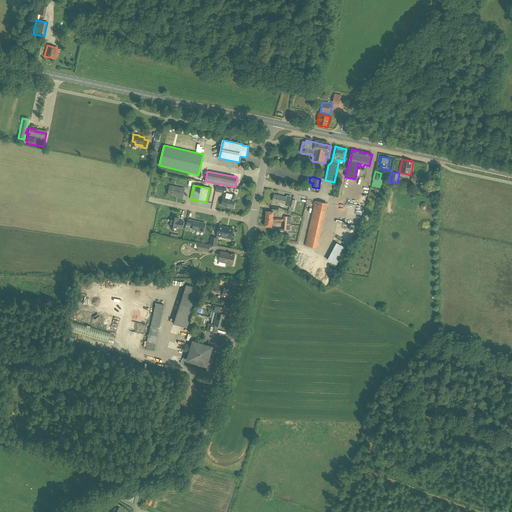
[(183,198),(184,189),(170,186),(168,195),(183,198)]
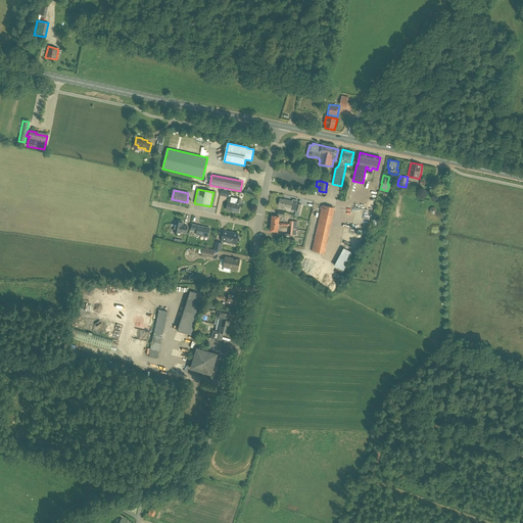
[(240,204),(241,199),(237,199),(236,203),(228,202),(226,210),(239,212),(240,204)]
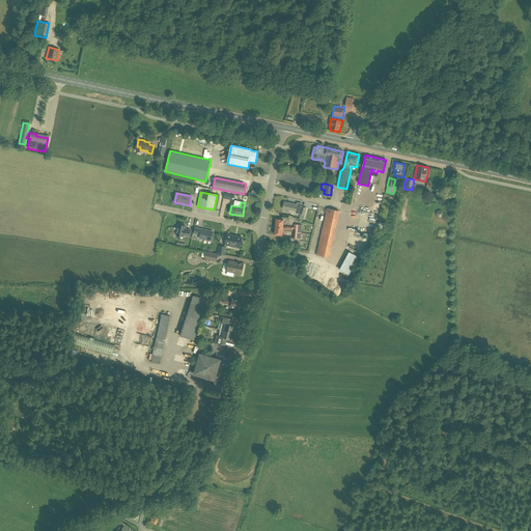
[(290,203),(284,202),(283,208),(296,212),(296,213),(304,215),(306,207),(297,205),(298,204),(290,203)]
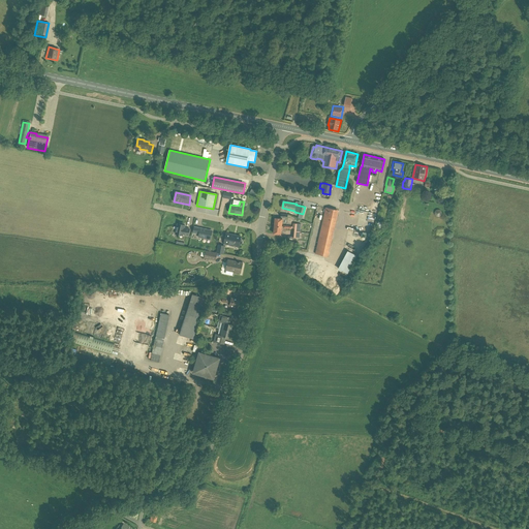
[(325,256),(336,210),(325,208),(315,254),(325,256)]
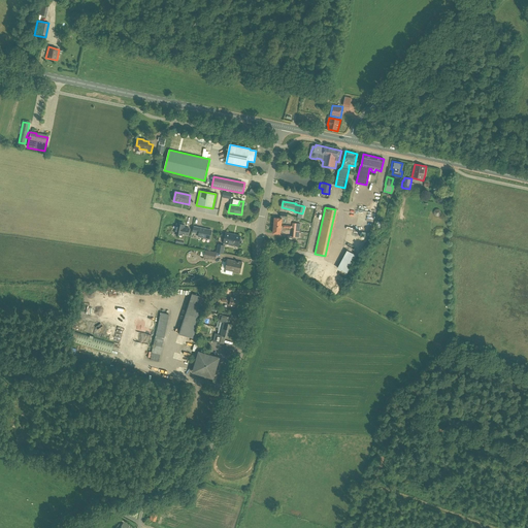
[(184,224),(184,223),(179,222),(178,223),(177,224),(177,223),(174,233),(183,235),(183,234),(188,235),(189,229),(184,228),(185,225),(184,225),(184,224)]
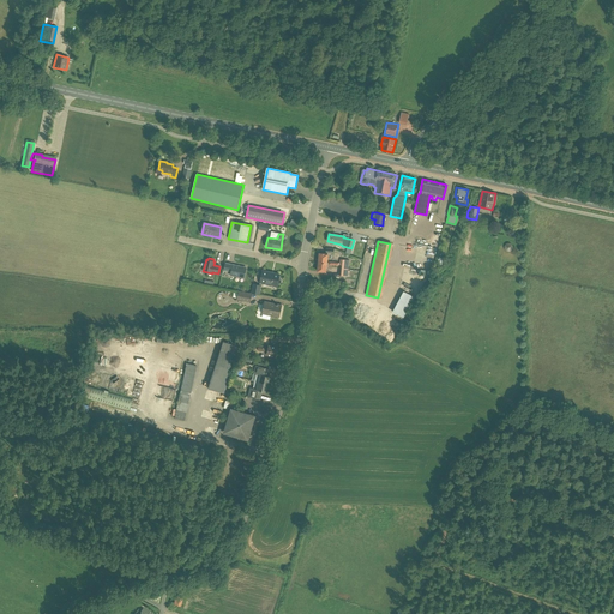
[(349,272),(349,271),(348,271),(349,260),(339,259),(338,276),(348,276),(348,272),(349,272)]
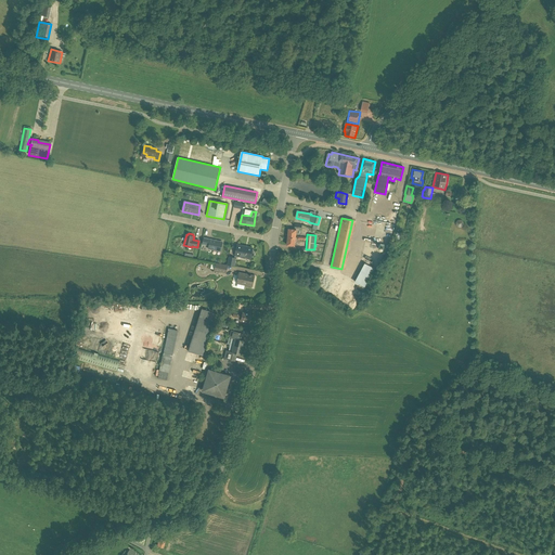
[(221,250),(222,243),(216,242),(216,241),(210,240),(208,249),(215,250),(215,249),(221,250)]
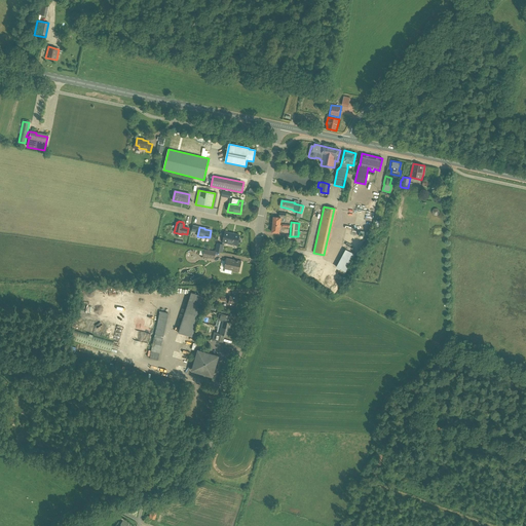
[(240,238),(238,238),(239,235),(225,232),(223,242),(237,246),(237,243),(237,242),(239,243),(240,242),(241,239),(240,238)]
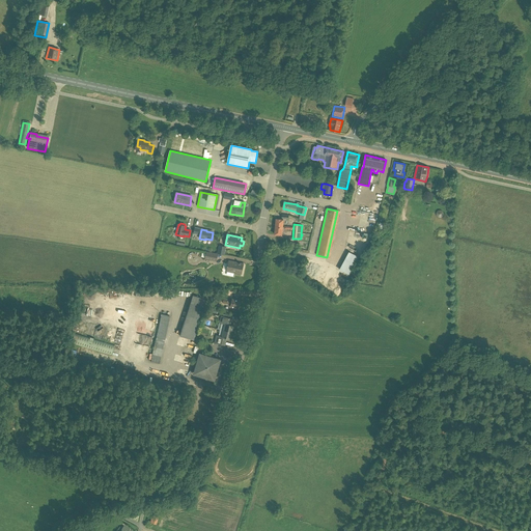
[(226,247),(219,245),(217,253),(225,255),(226,247)]
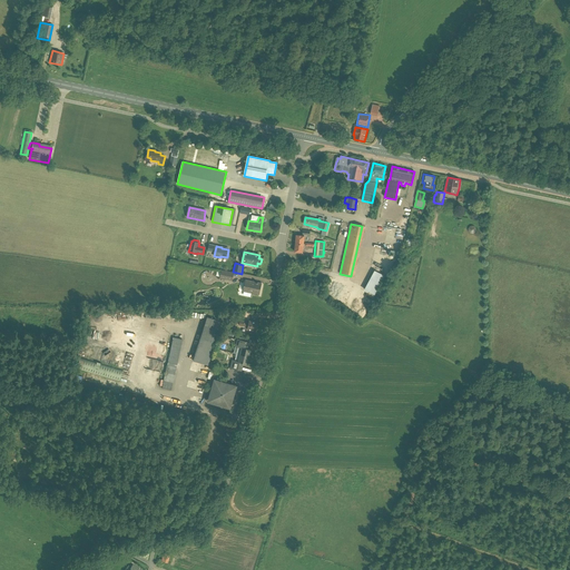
[(233,281),(234,274),(222,271),(219,278),(233,281)]
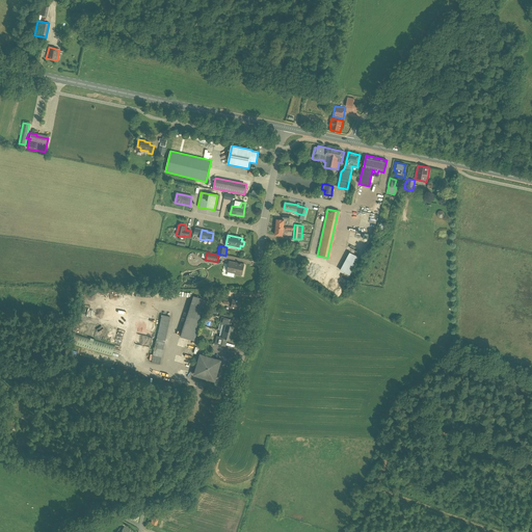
[(349,275),(360,258),(349,253),(340,270),(349,275)]
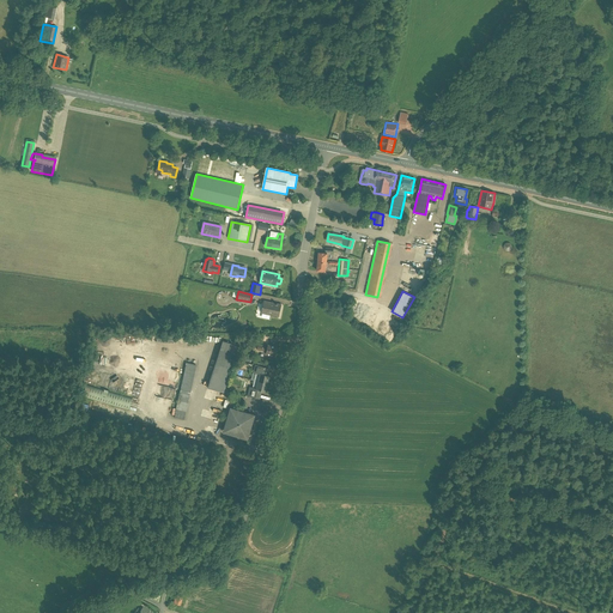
[(279,316),(281,305),(263,302),(262,313),(279,316)]
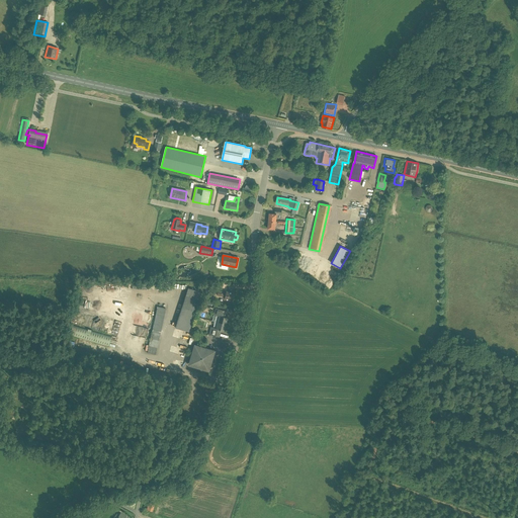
[(188,332),(201,292),(187,288),(175,328),(188,332)]
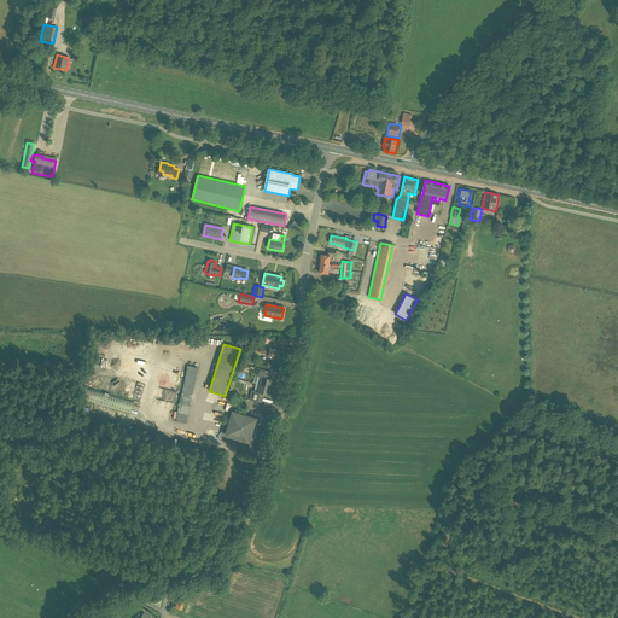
[(269,350),(268,349),(260,348),(258,353),(267,355),(267,354),(268,355),(267,357),(277,360),(279,350),(269,348),(269,350)]
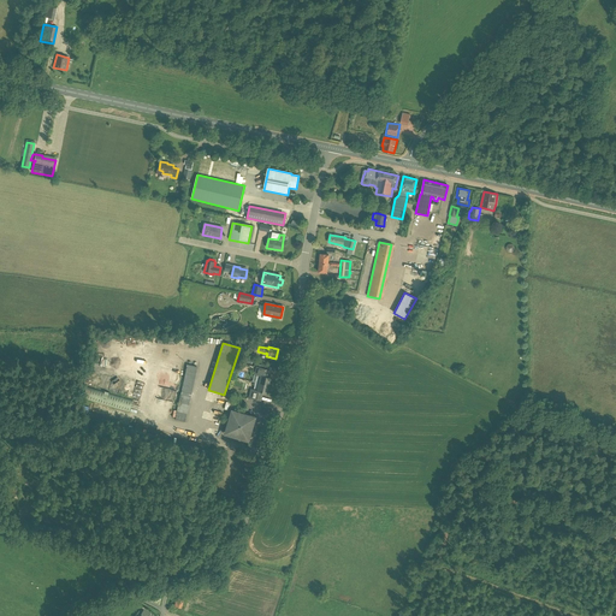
[(196,367),(187,365),(175,420),(184,421),(196,367)]
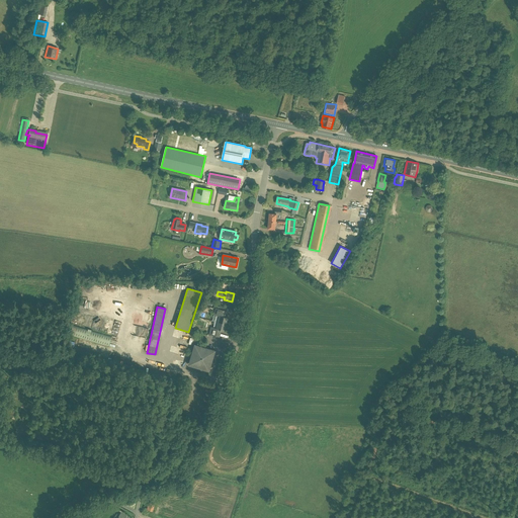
[(214,322),(226,325),(227,318),(225,318),(226,311),(216,309),(213,315),(217,316),(214,322)]
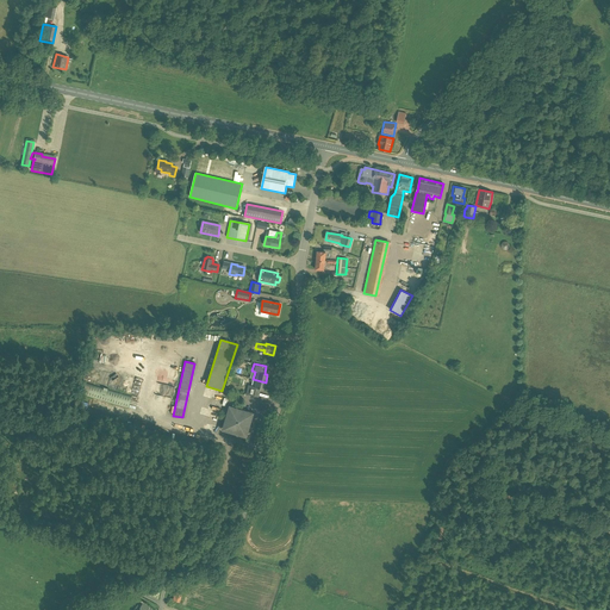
[(263,390),(266,383),(253,379),(250,386),(248,385),(247,393),(257,397),(260,388),(263,390)]
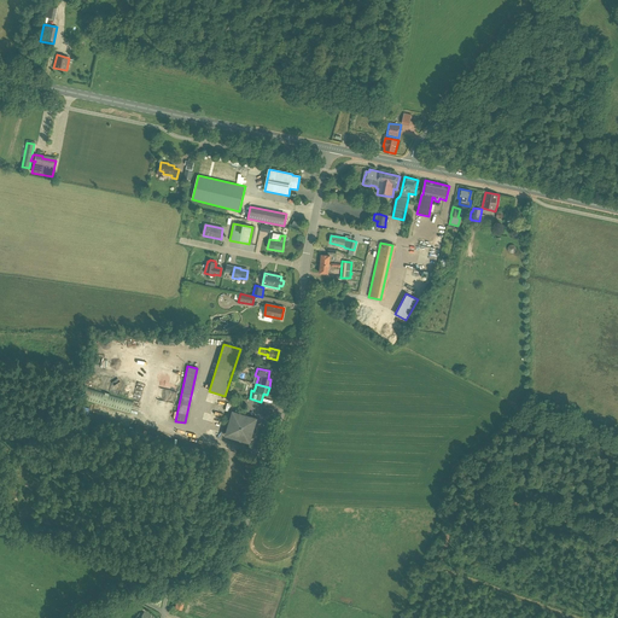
[(249,442),(256,419),(232,412),(225,436),(249,442)]
